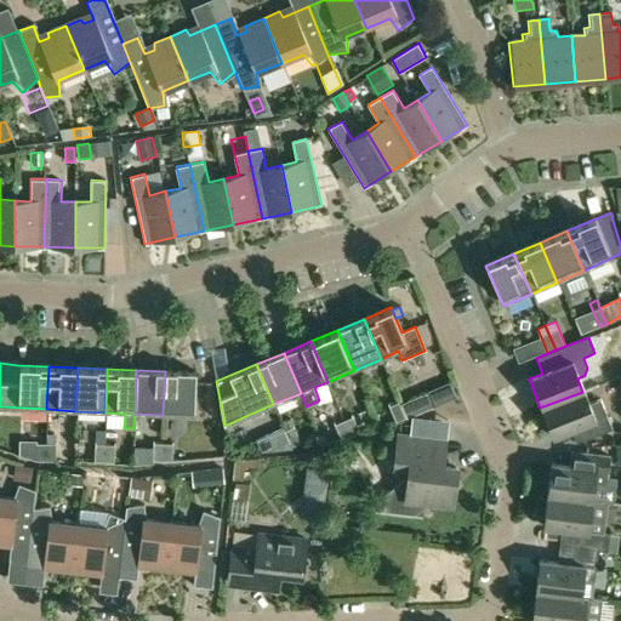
[(165,371),(163,415),(194,416),(195,372),(165,371)]
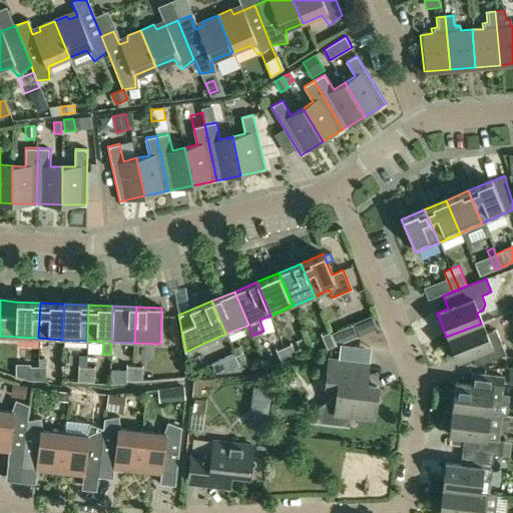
[(330,333),(335,345),(359,336),(354,324),(330,333)]
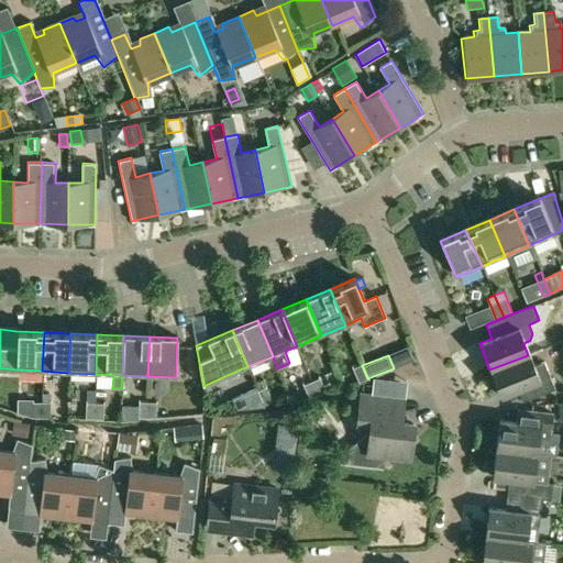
[(528,355),(489,370),(499,396),(521,388),(527,399),(552,390),(548,377),(542,363),(532,367),(528,355)]
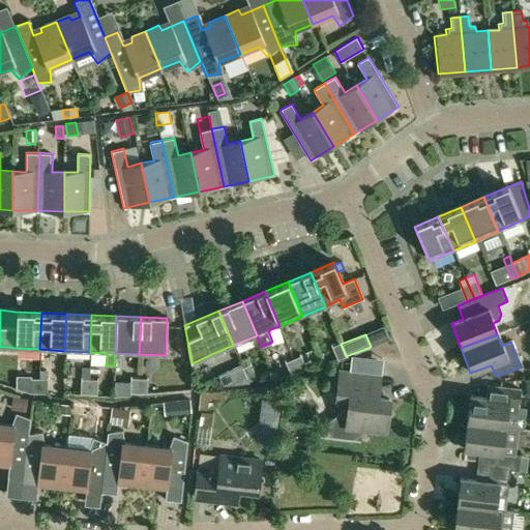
[(340,343),(332,347),(337,360),(346,356),(340,343)]
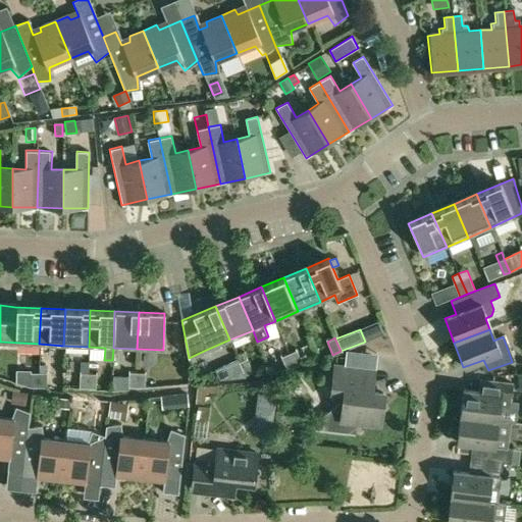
[(244,351),(236,355),(239,359),(245,375),(253,372),(244,351)]
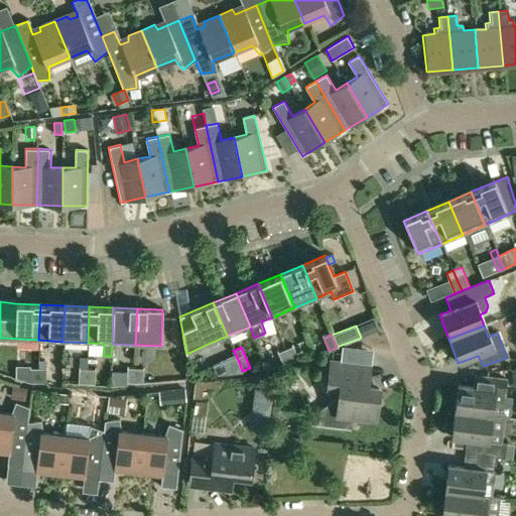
[(293,347),(285,350),(291,362),(298,359),(293,347)]
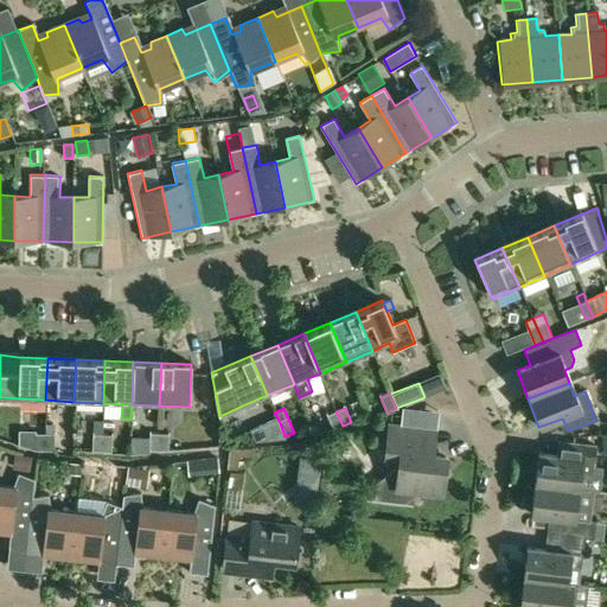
[(336,411),(327,415),(334,429),(343,426),(336,411)]
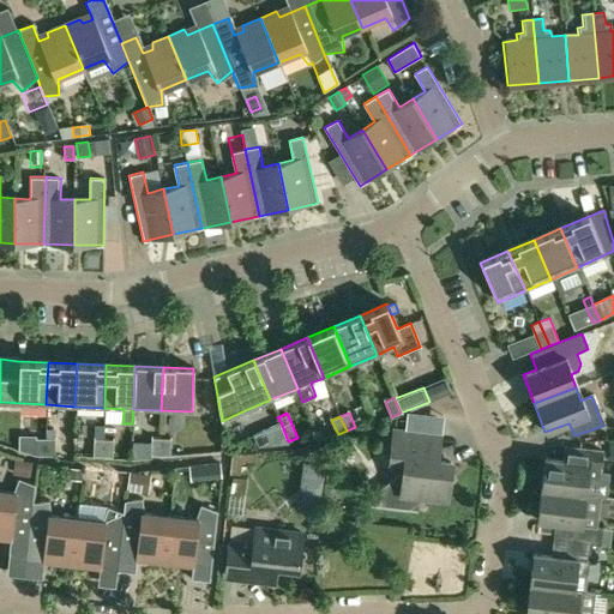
[(281,422),(258,432),(264,446),(278,445),(288,441),(281,422)]
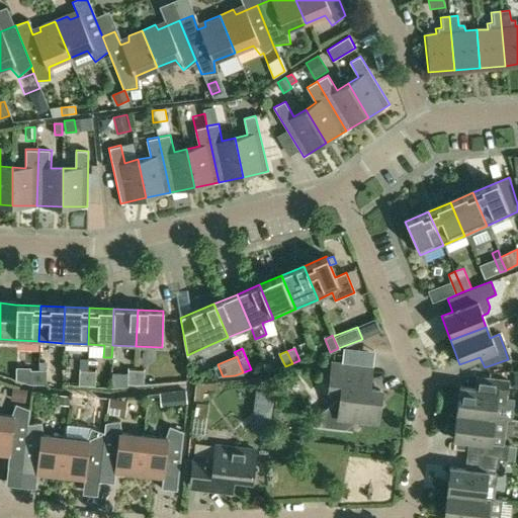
[(78,359),(78,368),(80,368),(79,370),(86,370),(87,360),(87,359),(78,359)]
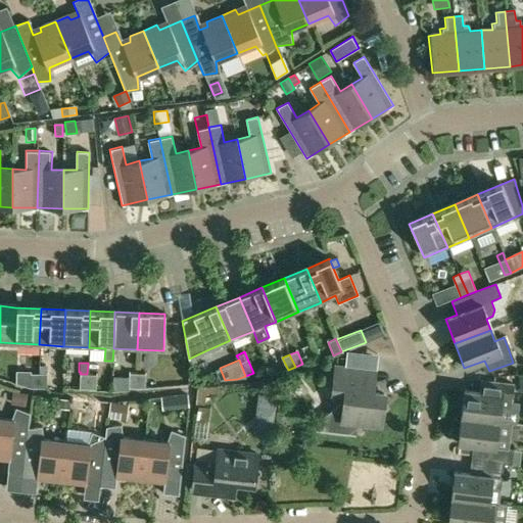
[(325,416),(323,430),(348,433),(364,423),(380,425),(384,393),(362,391),(364,370),(335,367),(333,391),(344,392),(343,401),(325,416)]
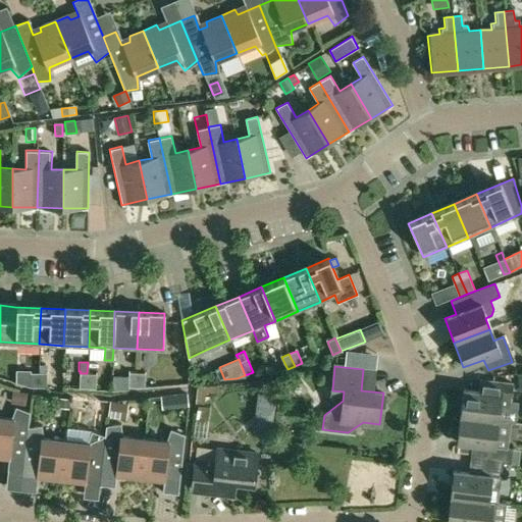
[(128,372),(128,386),(136,386),(137,372),(128,372)]
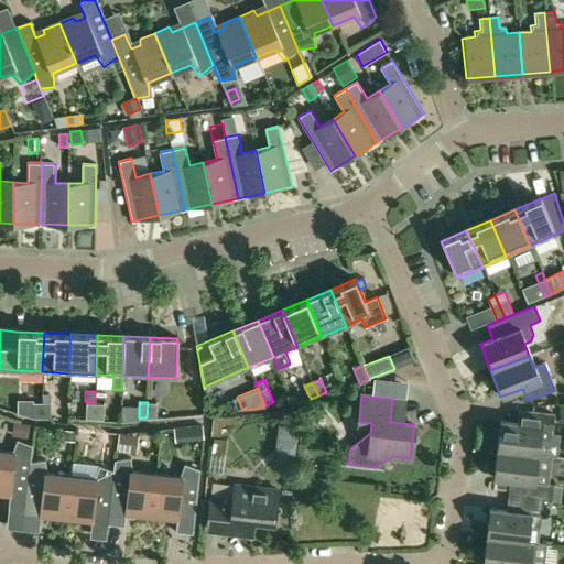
[(148,402),(147,418),(155,419),(156,403),(148,402)]
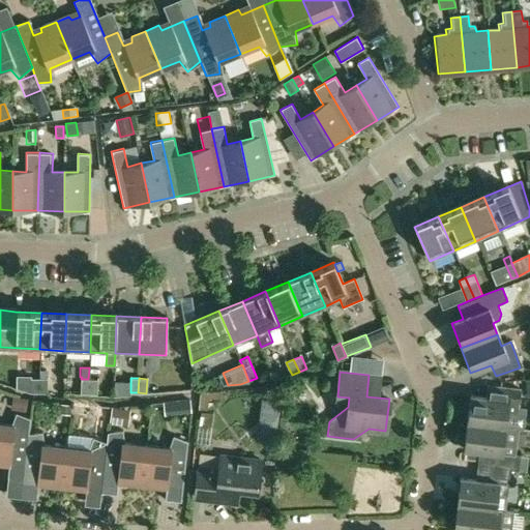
[(38,379),(37,392),(48,393),(48,379),(38,379)]
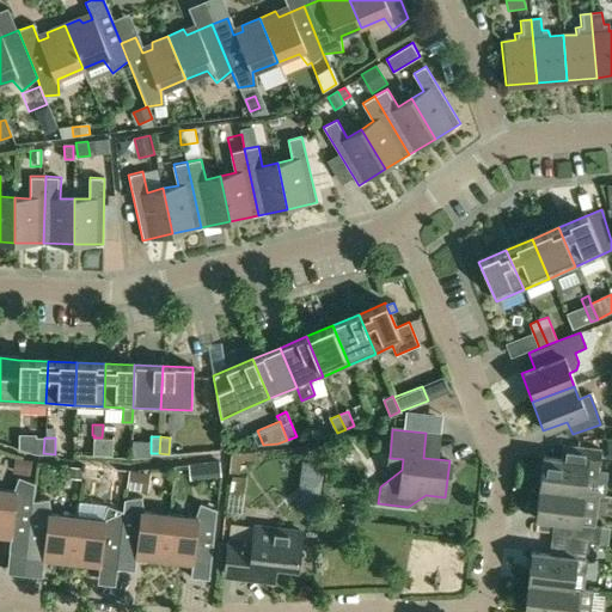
[(102,438),(102,456),(112,456),(112,438),(102,438)]
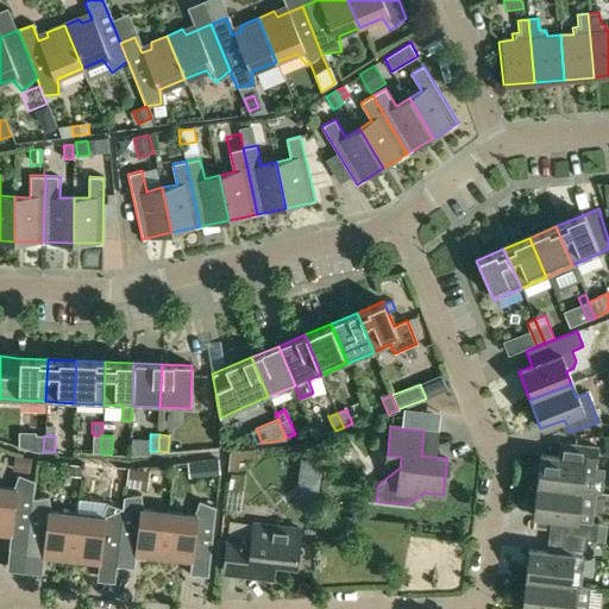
[(539,456),(535,485),(581,491),(583,462),(595,463),(596,449),(566,445),(564,459),(539,456)]
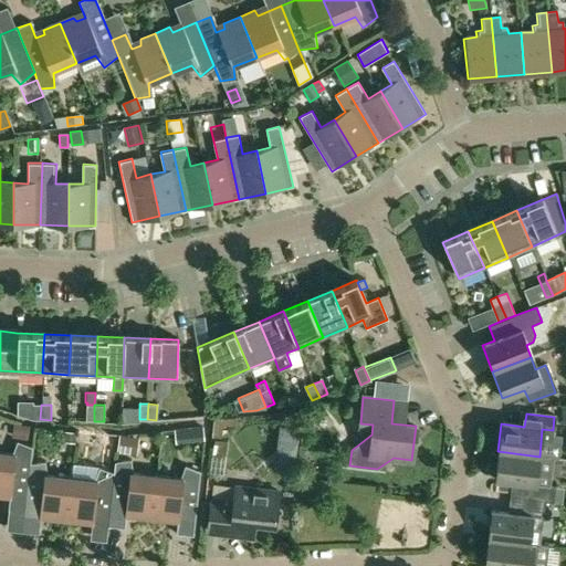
[(215,419),(212,438),(220,439),(223,418),(215,419)]
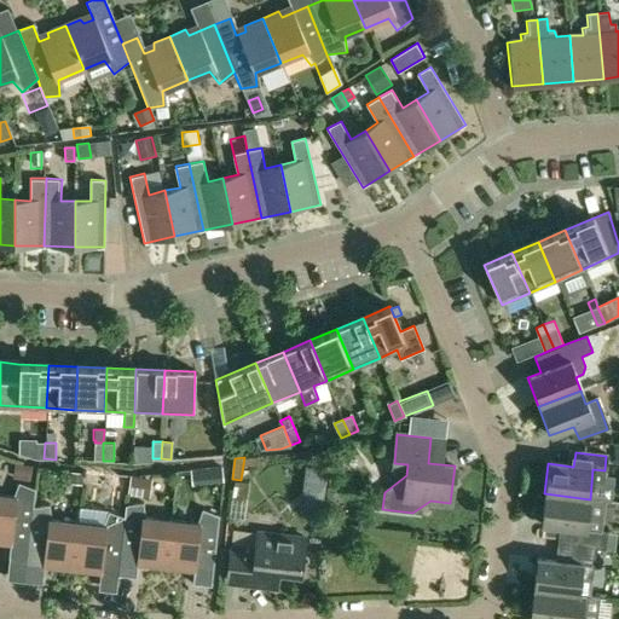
[(16,463),(13,479),(30,481),(32,466),(16,463)]
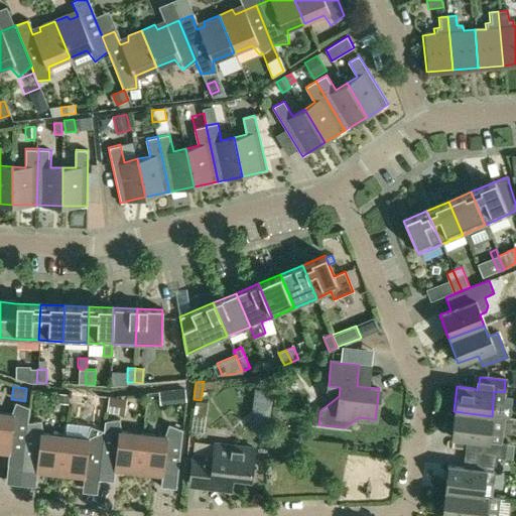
[(185,408),(186,392),(174,391),(172,406),(185,408)]
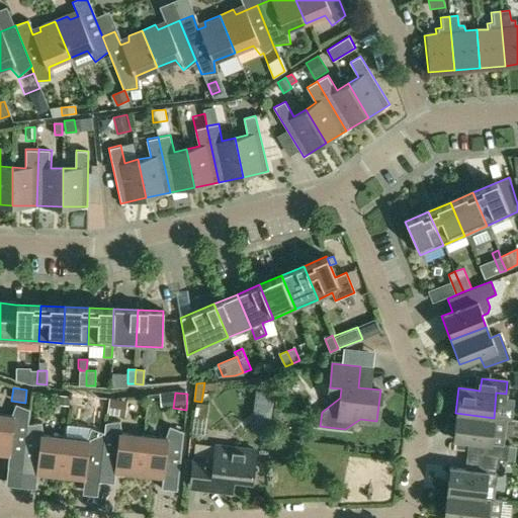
[(60,395),(59,404),(69,405),(70,396),(60,395)]
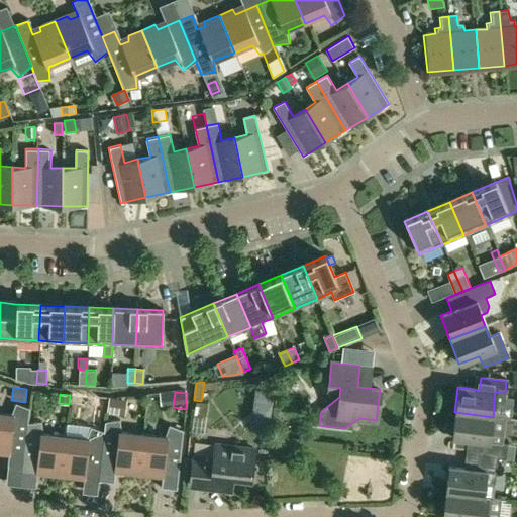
[(108,398),(107,413),(125,414),(126,400),(108,398)]
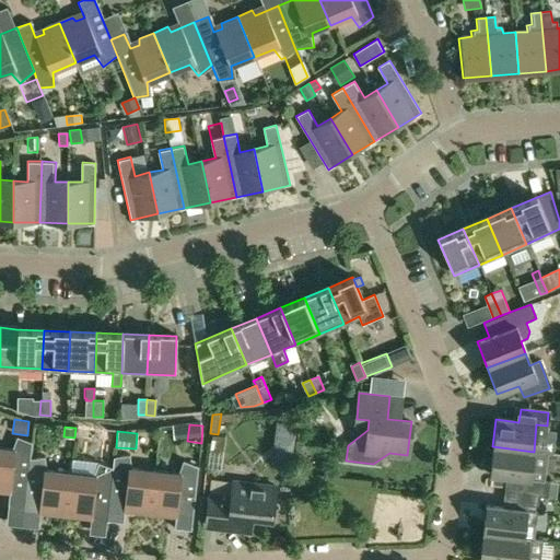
[(106,433),(106,443),(115,443),(115,433),(106,433)]
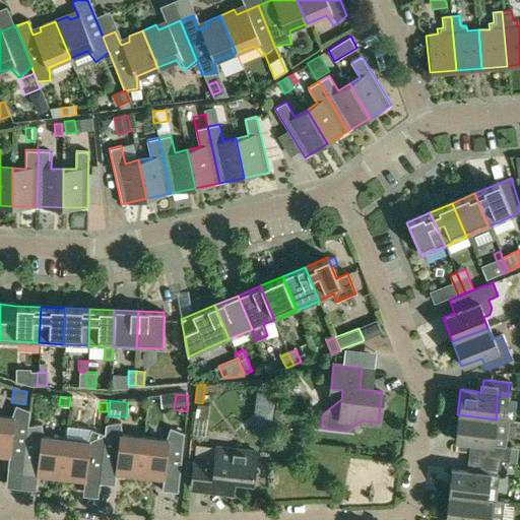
[(21,470),(21,476),(27,426),(29,409),(16,405),(11,417),(0,415),(0,454),(2,452),(8,453),(7,468),(21,470)]
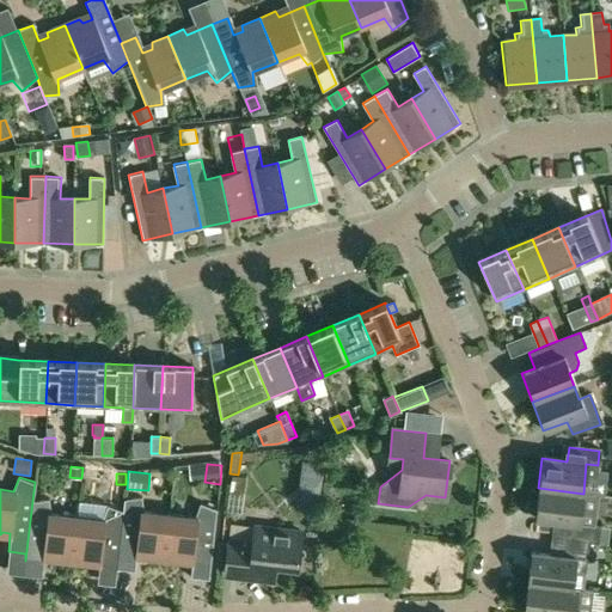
[(560,521),(558,538),(588,542),(598,543),(600,526),(580,524),(583,494),(538,488),(534,518),(560,521)]
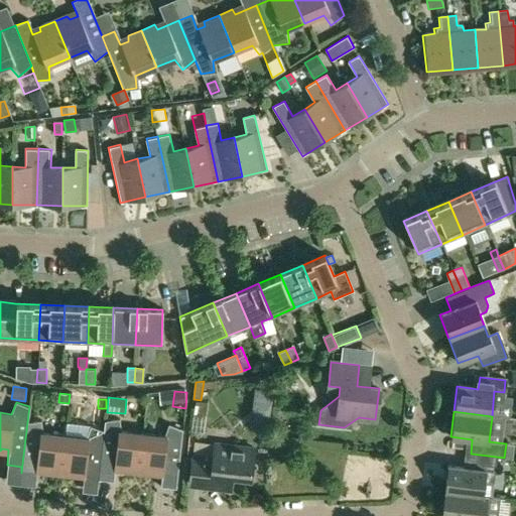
[(125,473),(138,474),(142,442),(143,434),(121,431),(119,418),(106,421),(99,480),(113,481),(115,467),(122,467),(125,473)]
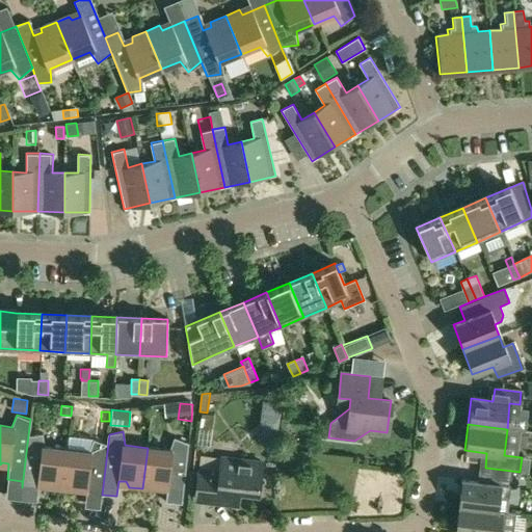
[(49,489),(61,490),(67,449),(45,447),(43,433),(28,435),(22,487),(38,488),(40,483),(45,484),(49,489)]
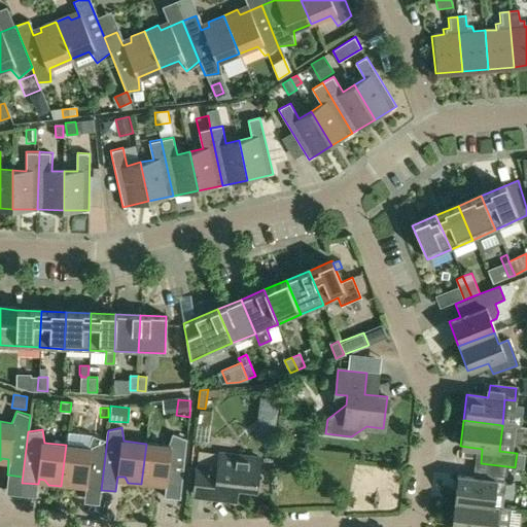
[(84,489),(101,490),(108,430),(107,430),(106,442),(92,435),(88,448),(66,445),(61,486),(75,488),(79,484),(85,484),(84,489)]
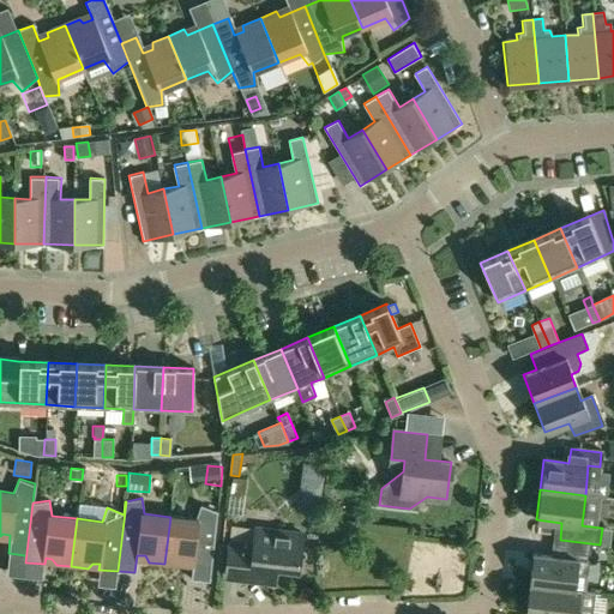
[(169,527),(164,564),(179,566),(184,560),(192,563),(190,579),(210,582),(218,512),(200,505),(196,519),(170,517),(169,527)]
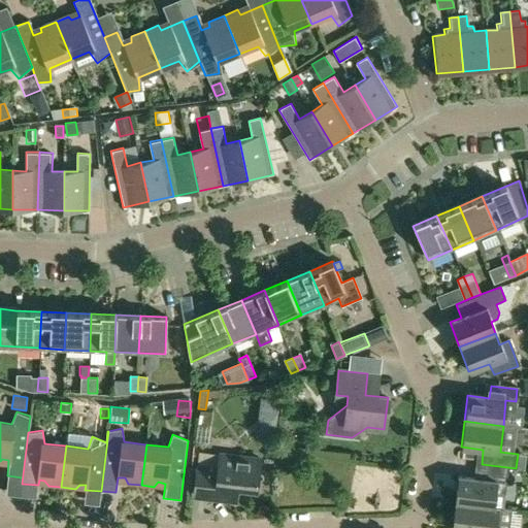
[(199,451),(194,493),(207,495),(207,498),(229,501),(231,486),(257,490),(258,482),(264,477),(259,471),(260,459),(219,454),(199,451)]
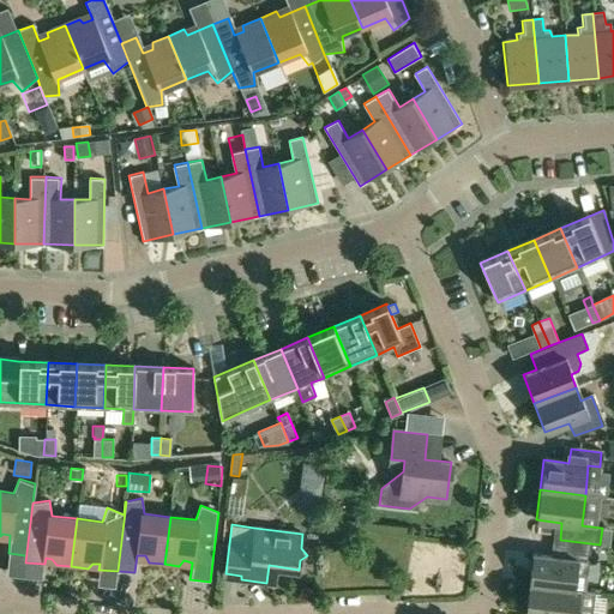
[(533,553),(529,584),(578,590),(578,589),(573,588),(576,573),(587,575),(590,543),(560,540),(558,555),(533,553)]
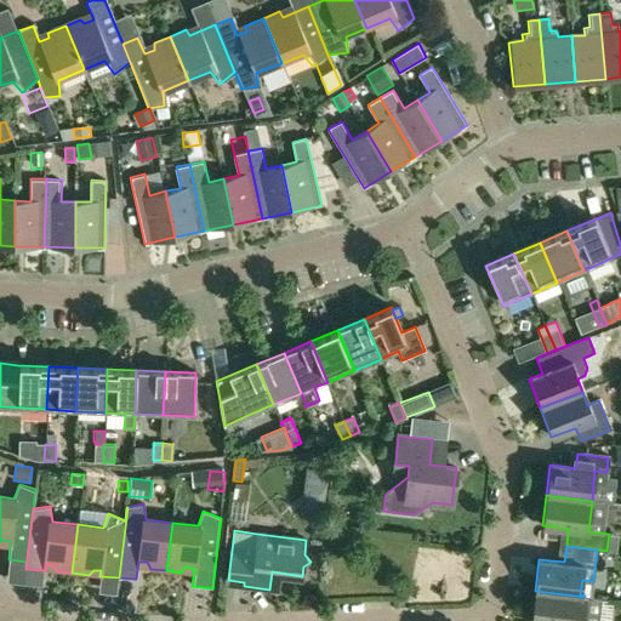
[(582,620),(585,597),(535,591),(531,620),(582,620)]
